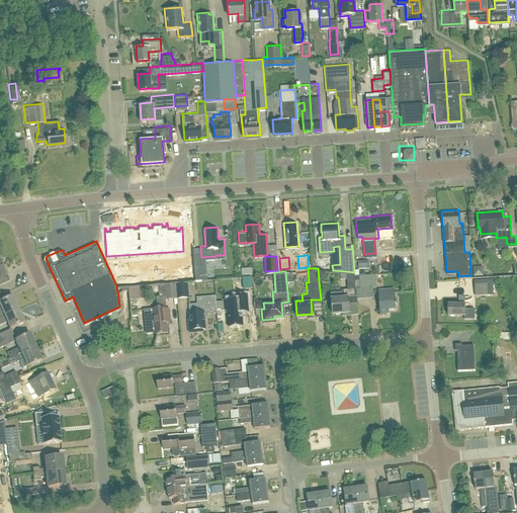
[(332,312),(349,310),(356,310),(354,274),(354,272),(346,271),(347,286),(341,286),(341,287),(341,288),(331,289),(331,296),(332,312)]
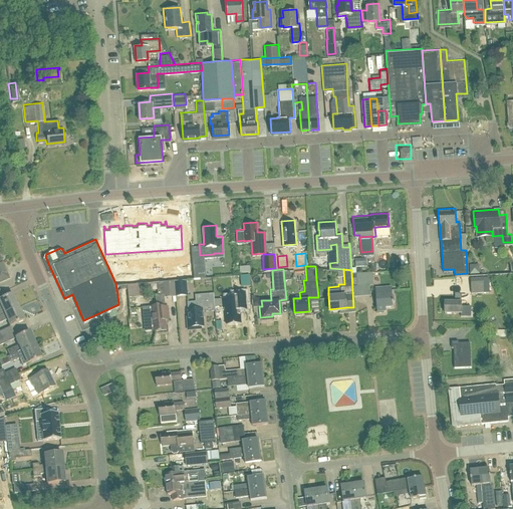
[(352,283),(372,282),(372,269),(351,270),(352,283)]
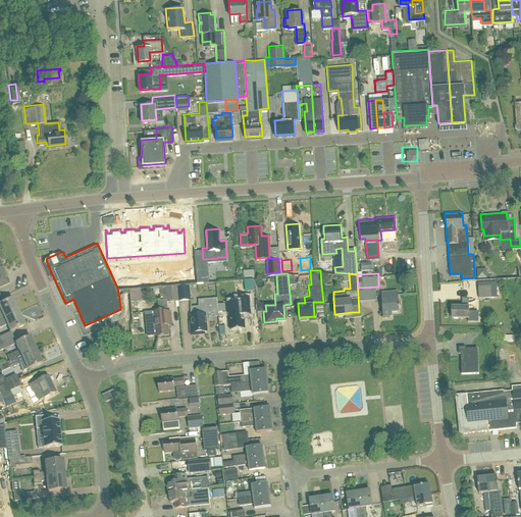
[(478,296),(490,295),(489,278),(477,279),(478,296)]
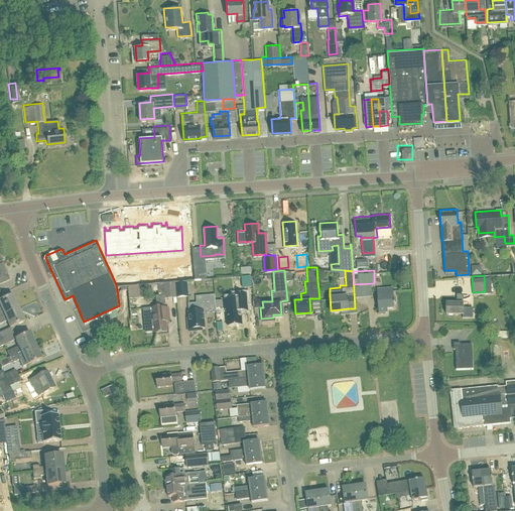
[(168,280),(164,280),(165,294),(175,294),(174,279),(168,280)]
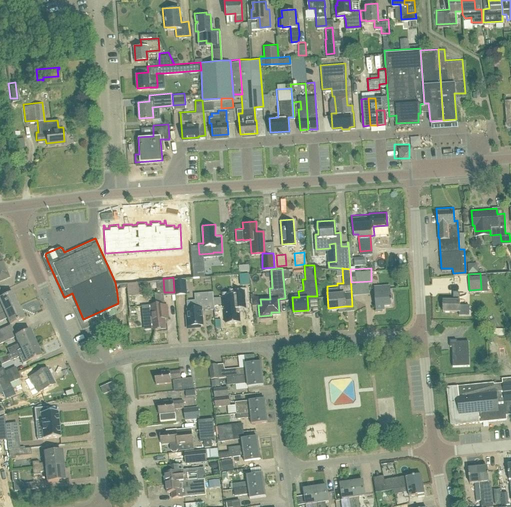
[(174,292),(186,291),(185,277),(173,278),(174,292)]
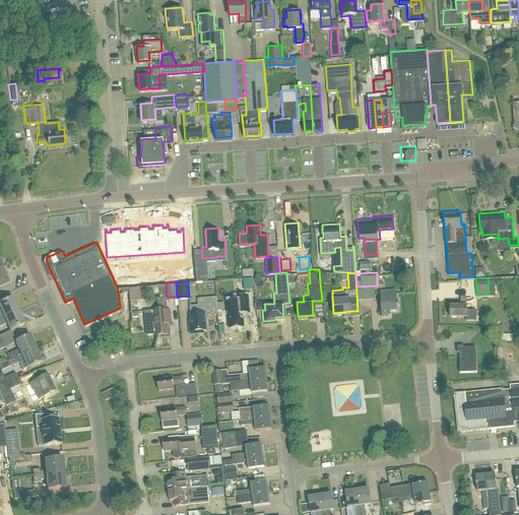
[(132,286),(134,297),(143,295),(141,284),(132,286)]
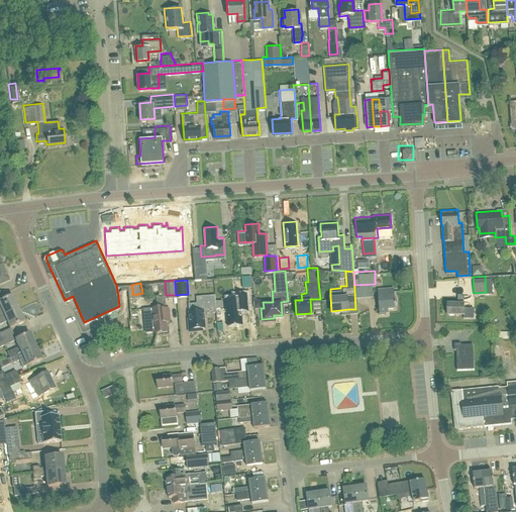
[(393,295),(393,294),(393,287),(378,288),(378,295),(379,310),(387,310),(387,306),(394,306),(394,302),(395,302),(395,300),(396,300),(395,294),(393,295)]
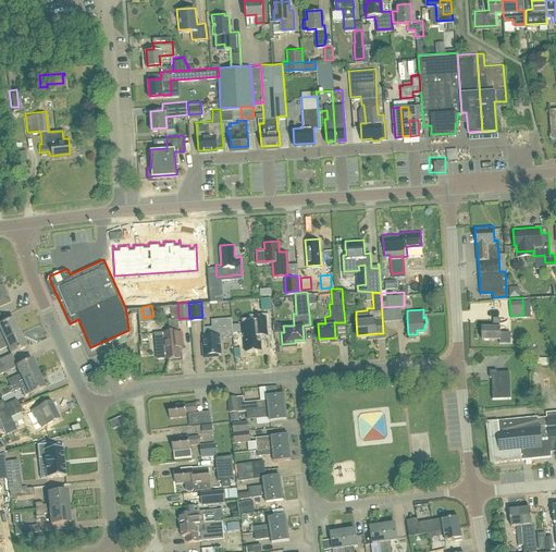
[(252,319),(241,320),(242,331),(245,331),(245,338),(244,338),(245,350),(261,347),(260,333),(267,332),(266,314),(252,315),(252,319)]
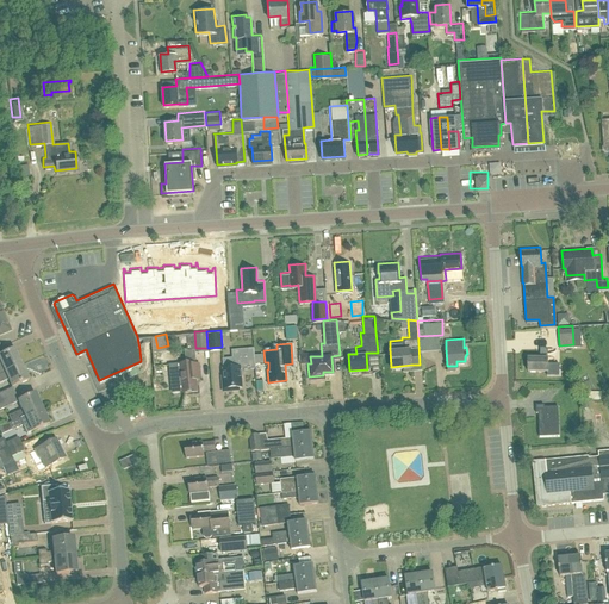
[(527,355),(527,368),(546,368),(545,372),(558,373),(558,361),(546,360),(546,355),(546,344),(540,344),(540,346),(540,355),(527,355)]
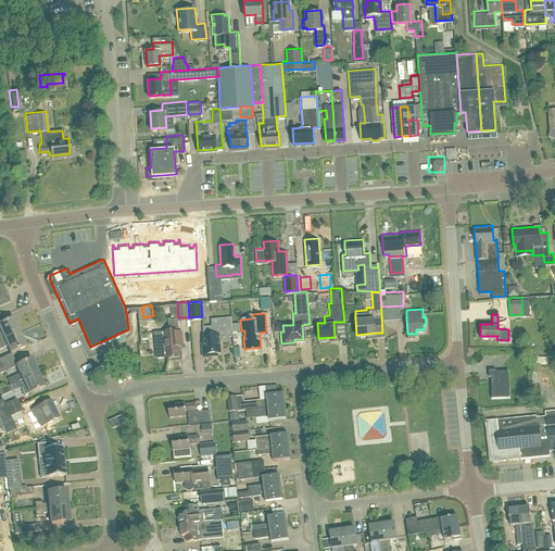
[(0,338),(19,329),(12,315),(0,321),(0,338)]
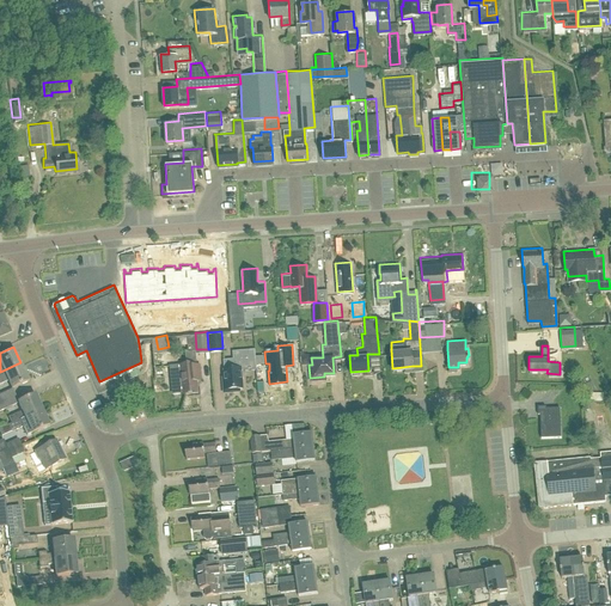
[(196,362),(195,347),(184,348),(185,360),(179,361),(181,373),(170,374),(172,390),(182,389),(182,391),(196,389),(195,378),(199,377),(197,362),(196,362)]
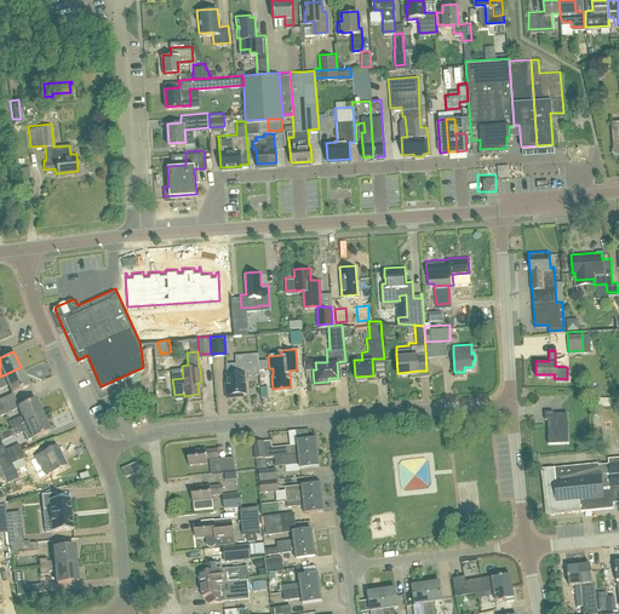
[(227,394),(239,394),(238,391),(245,390),(242,372),(259,371),(257,351),(235,353),(235,361),(225,361),(227,379),(224,379),(227,394)]
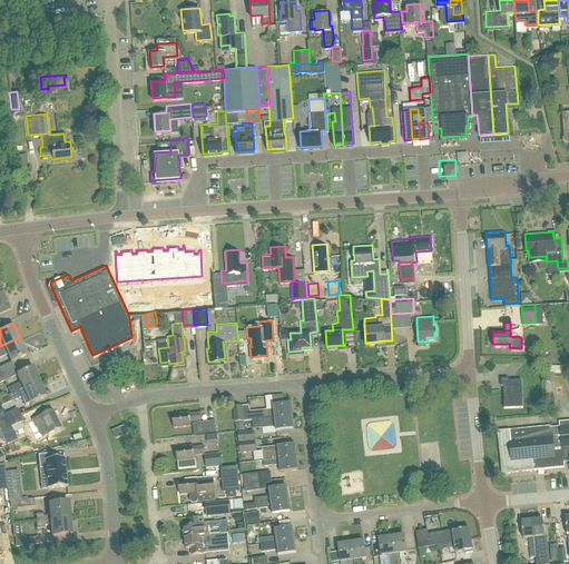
[(26,350),(19,337),(0,346),(0,352),(6,348),(10,358),(26,350)]
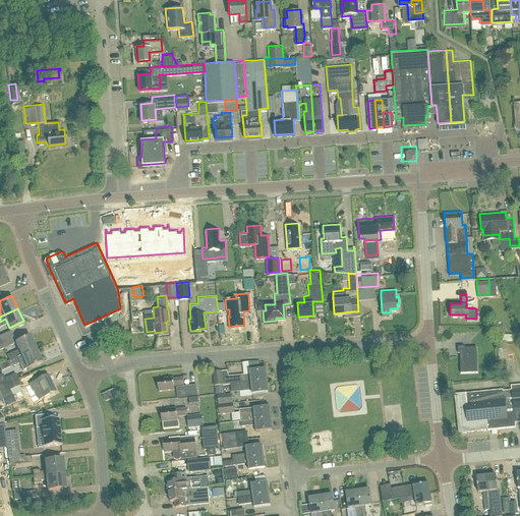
[(17,347),(6,352),(8,357),(35,346),(29,333),(14,339),(17,347)]
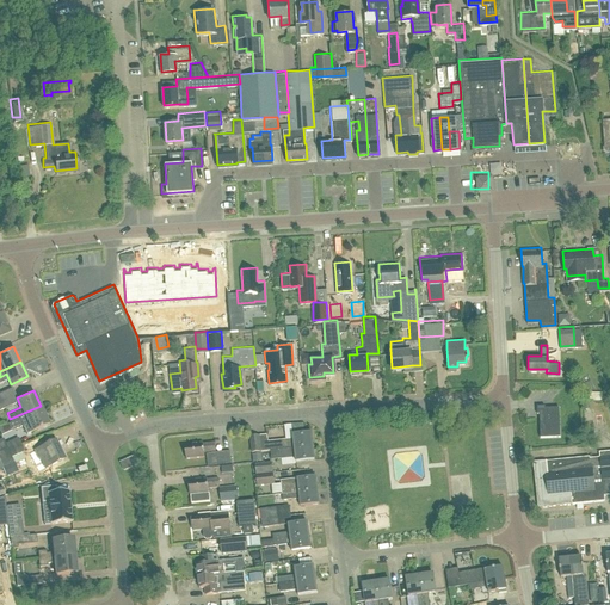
[(544,405),(544,402),(536,402),(536,411),(538,411),(540,434),(559,433),(558,403),(544,405)]
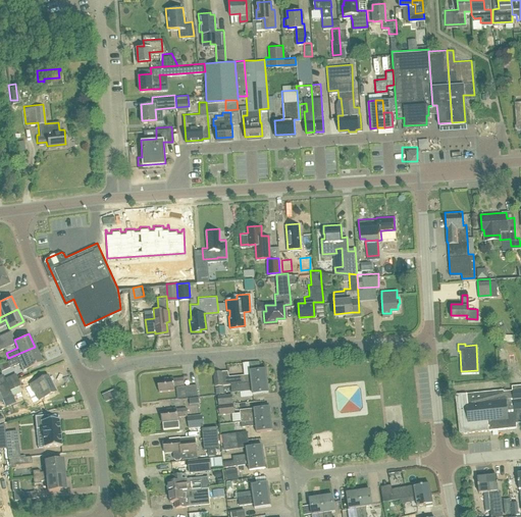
[(35,347),(8,358),(11,364),(18,360),(22,368),(25,366),(41,359),(35,347)]
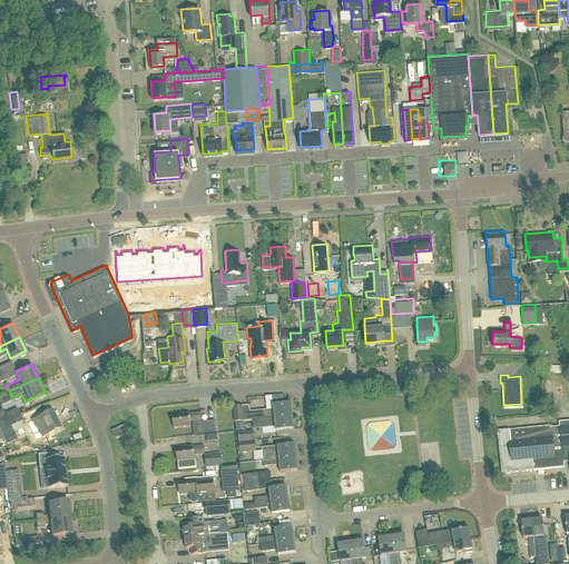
[(242,403),(233,404),(234,418),(243,417),(251,416),(258,416),(292,412),(290,399),(272,402),(273,408),(270,408),(268,406),(257,407),(257,408),(242,411),(242,403)]
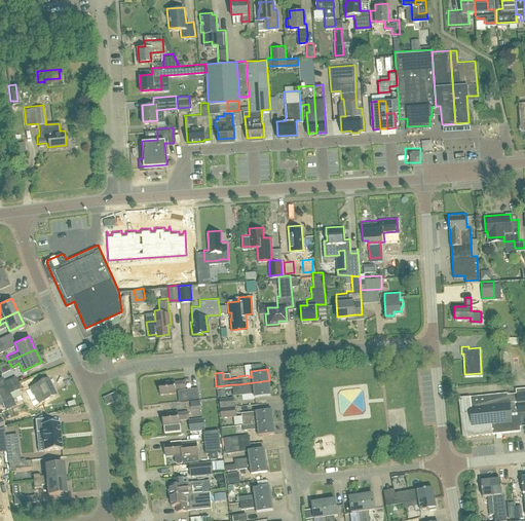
[(0,384),(5,382),(6,384),(17,379),(14,373),(3,378),(2,374),(0,375),(0,384)]
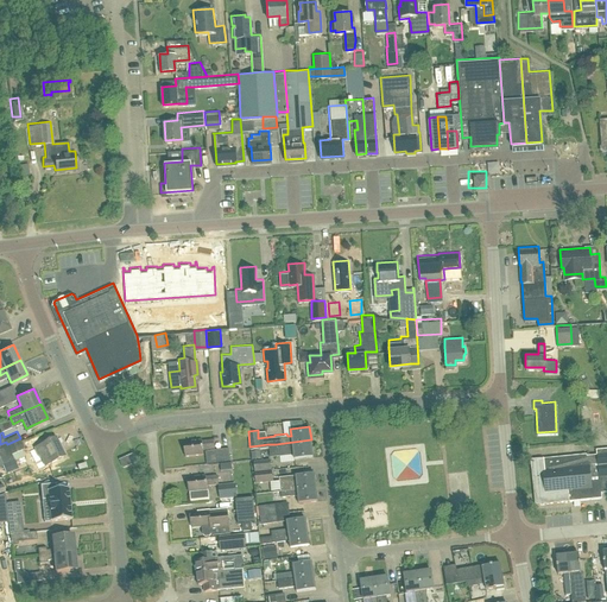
[(39,441),(27,447),(37,464),(44,462),(63,452),(55,433),(39,441)]
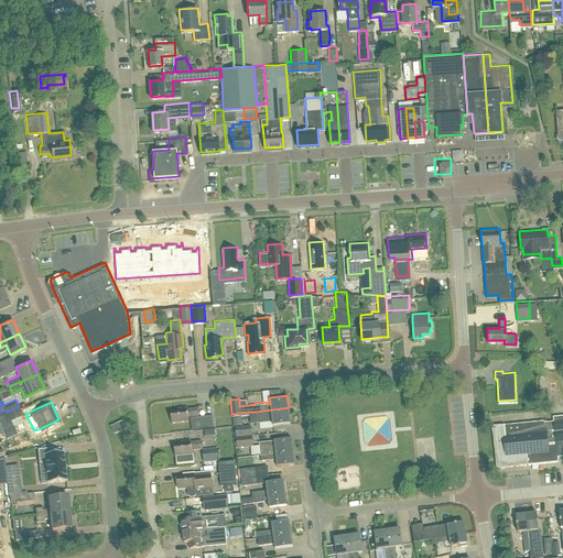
[(186,405),(186,404),(175,405),(176,407),(170,408),(171,419),(187,417),(187,414),(198,413),(197,404),(186,405)]
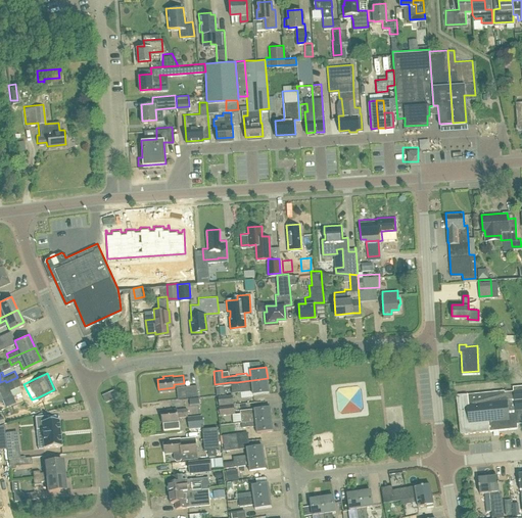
[(17,383),(19,382),(17,377),(6,382),(5,380),(0,382),(0,394),(1,397),(11,393),(8,387),(17,383)]
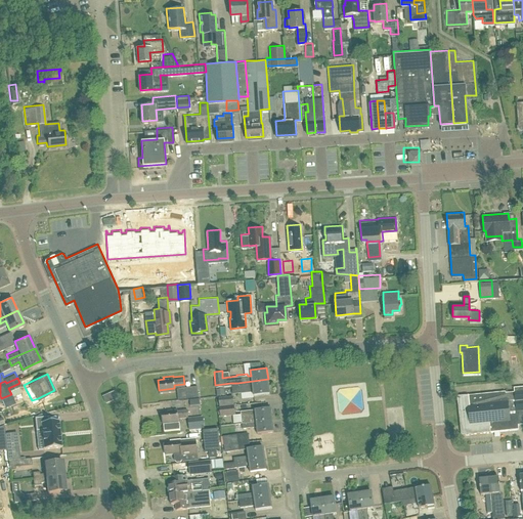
[(237,383),(230,383),(231,390),(252,388),(253,393),(269,391),(268,379),(237,383)]
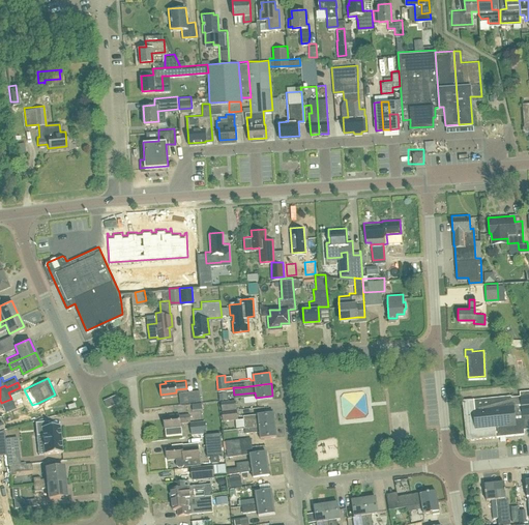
[(473,397),(462,398),(465,427),(466,437),(496,434),(504,433),(504,434),(524,432),(523,427),(527,427),(528,427),(528,387),(519,389),(519,395),(510,395),(510,394),(473,397)]
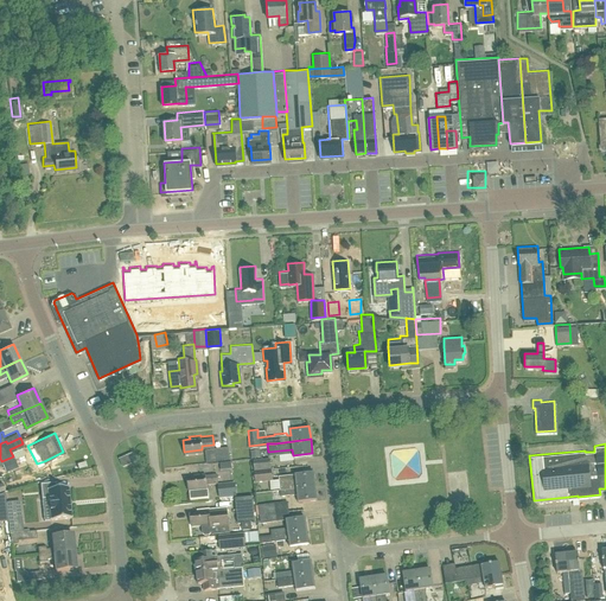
[(206,459),(215,459),(229,456),(228,445),(205,447),(206,459)]
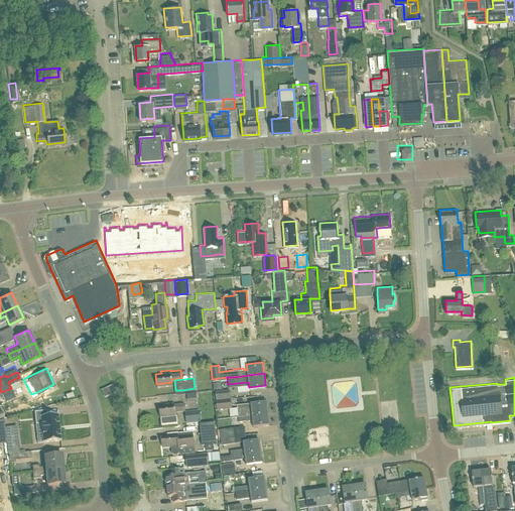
[(111,391),(114,389),(112,383),(101,388),(104,394),(111,390),(111,391)]
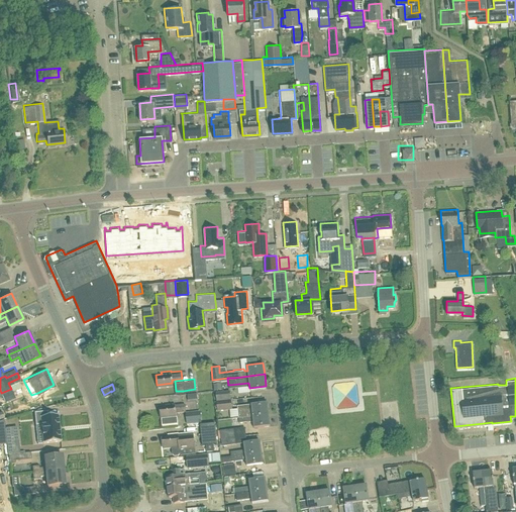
[(216,398),(230,396),(229,388),(215,389),(216,398)]
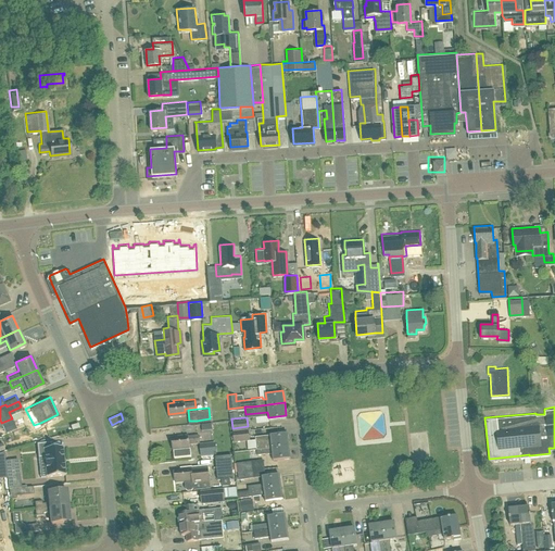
[(234,438),(249,437),(248,428),(232,429),(234,438)]
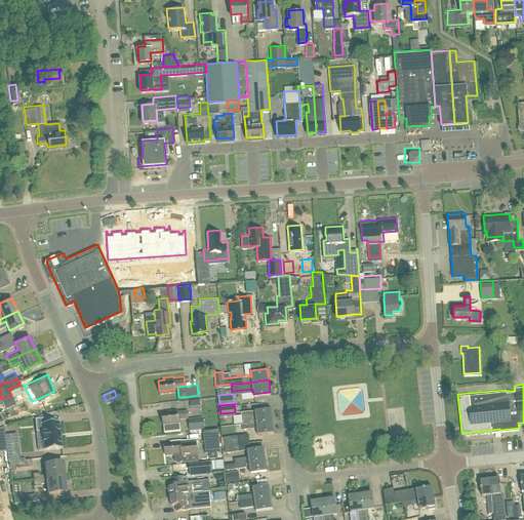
[(242,422),(272,418),(271,406),(240,409),(242,422)]
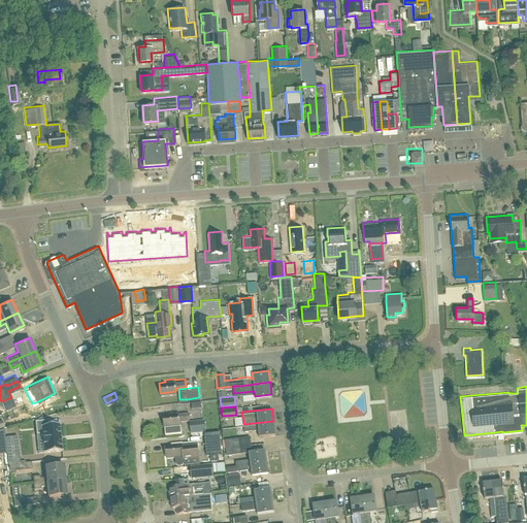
[(177,411),(177,410),(168,411),(168,412),(162,413),(163,424),(178,422),(178,418),(189,417),(188,410),(177,411)]
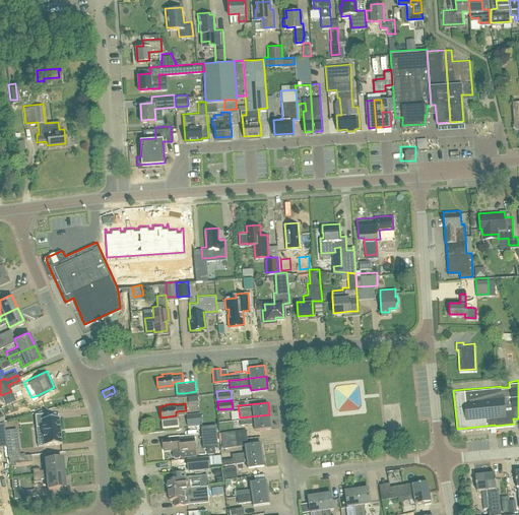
[(47,410),(34,411),(35,425),(41,424),(43,442),(43,443),(60,441),(60,440),(57,415),(57,414),(48,415),(47,410)]
